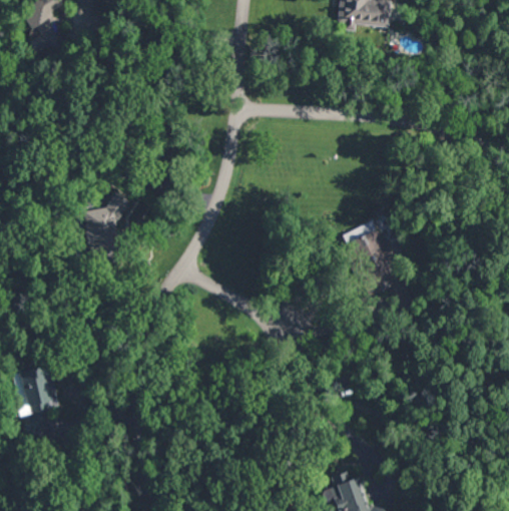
[(59,40),(57,35),(49,23),(54,19),(52,13),(64,4),(64,3),(61,0),(39,0),(28,4),(30,9),(21,13),(26,29),(35,26),(41,35),(27,44),(31,54),(47,48),(59,40)]
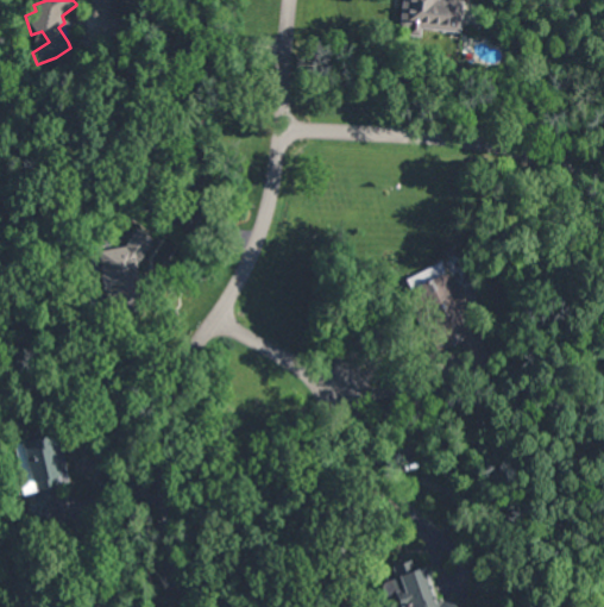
[(461,33),(464,1),(446,0),(402,0),(400,36),(421,37),(421,30),(461,33)]
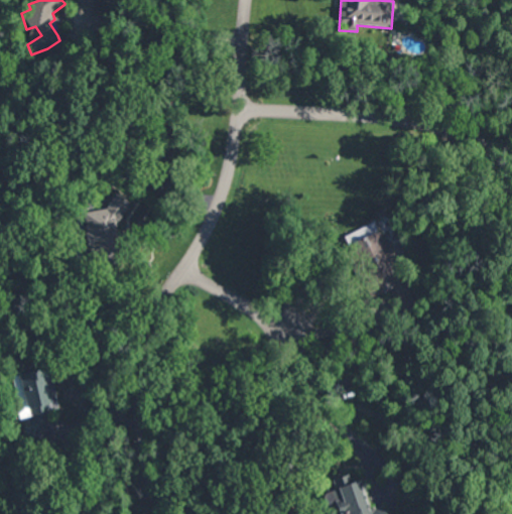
[(89,210),(76,235),(102,249),(127,203),(113,196),(102,217),(89,210)]
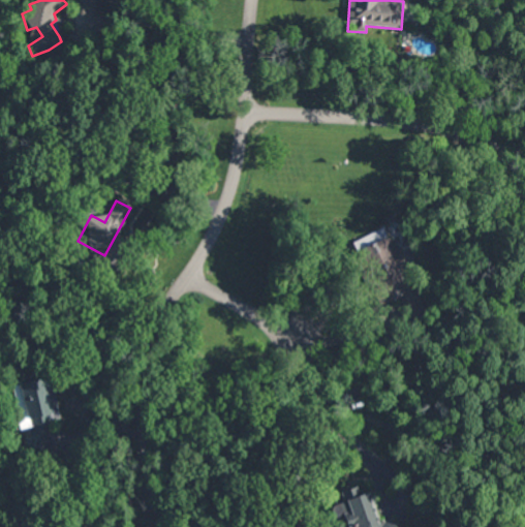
[(351,242),(378,306),(400,298),(406,312),(422,306),(389,227),(351,242)]
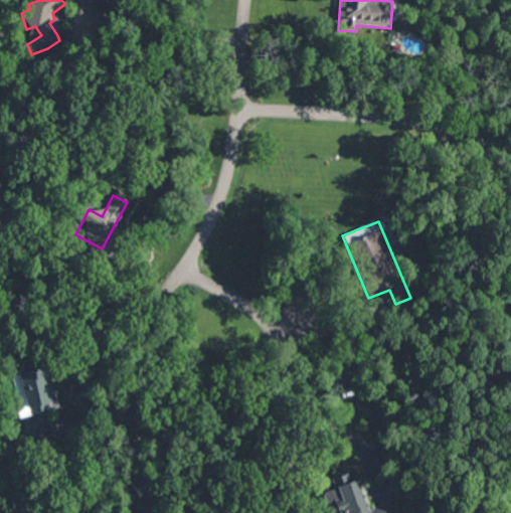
[(12,375),(21,418),(32,416),(26,433),(42,439),(53,409),(60,408),(54,378),(51,377),(49,367),(12,375)]
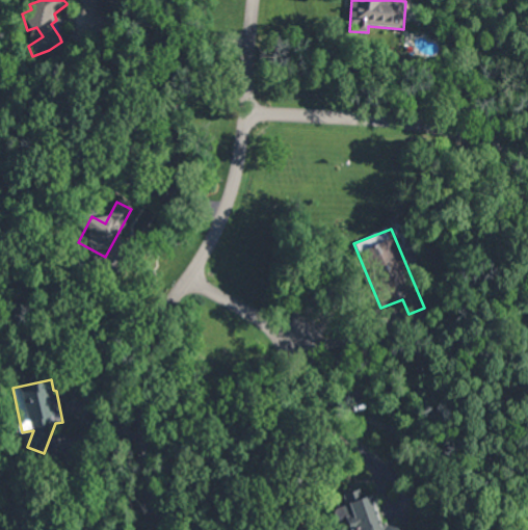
[(398,529),(395,522),(381,527),(368,496),(362,498),(358,489),(342,496),(345,504),(332,510),(338,525),(352,519),(357,529),(398,529)]
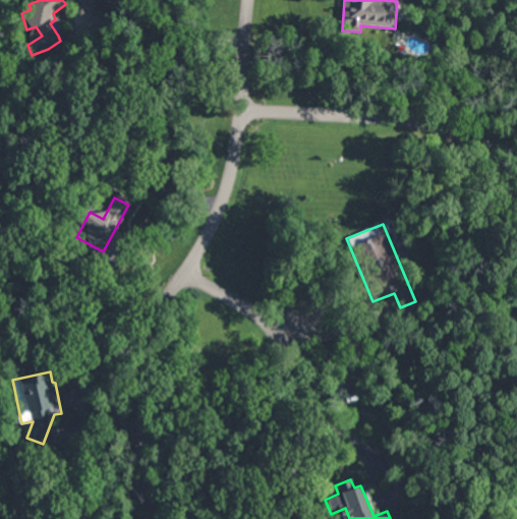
All buildings are outlined.
